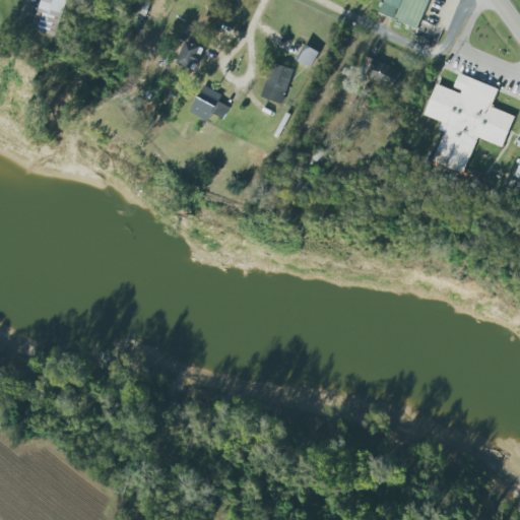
[(69,0),(44,0),(37,29),(60,36),(69,0)]
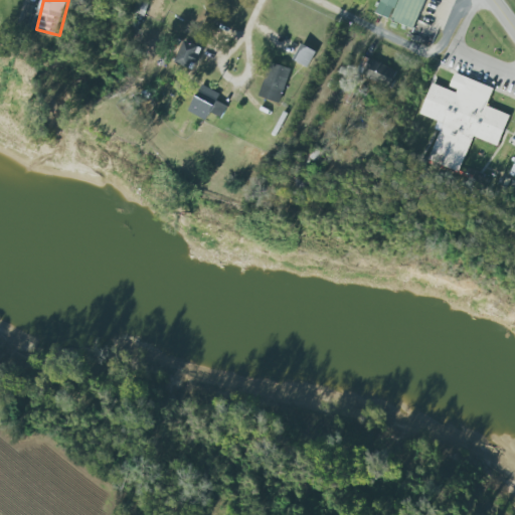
[(382,0),(377,14),(414,28),(425,0),(382,0)]
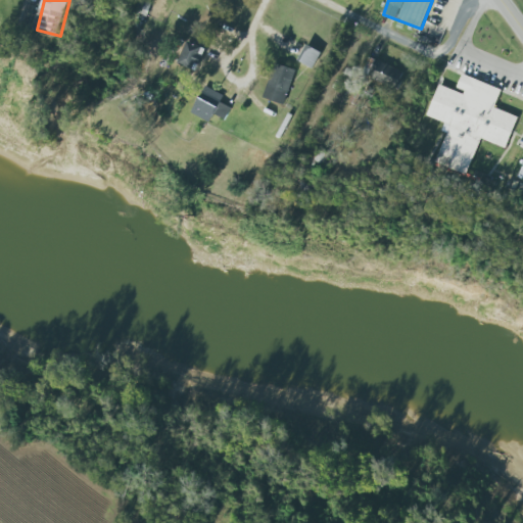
[(205,47),(187,41),(179,64),(197,70),(205,47)]
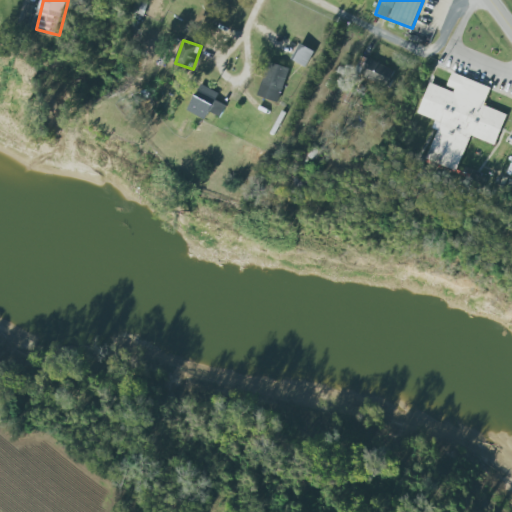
[(293,60),(307,68),(316,51),(301,44),(293,60)]
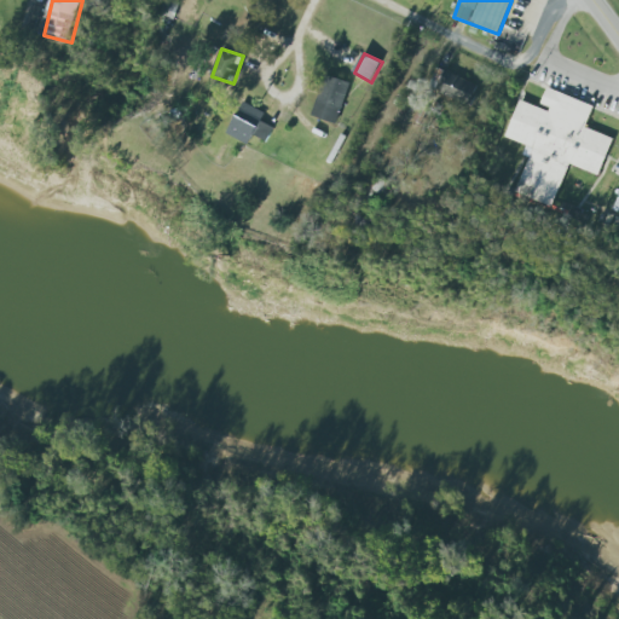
[(479,84),(444,73),(437,96),(472,106),(479,84)]
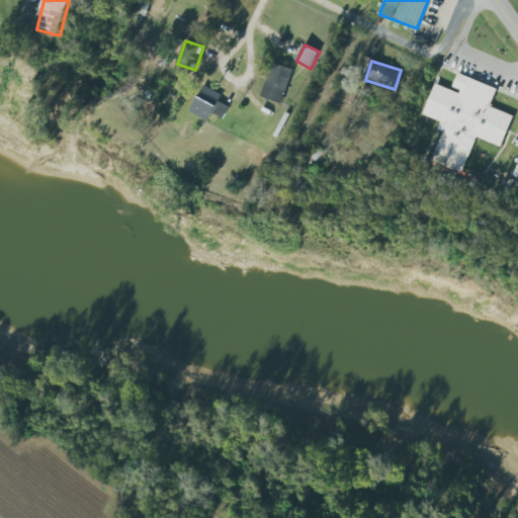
[(260,96),(281,104),(293,70),(273,63),(260,96)]
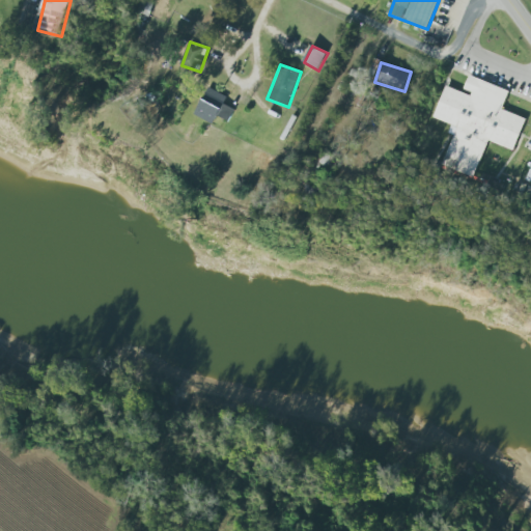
[(488,141),(515,150),(527,118),(503,110),(510,89),(469,76),(464,91),(446,86),(435,118),(452,124),(449,133),(454,135),(444,166),(476,176),(488,141)]
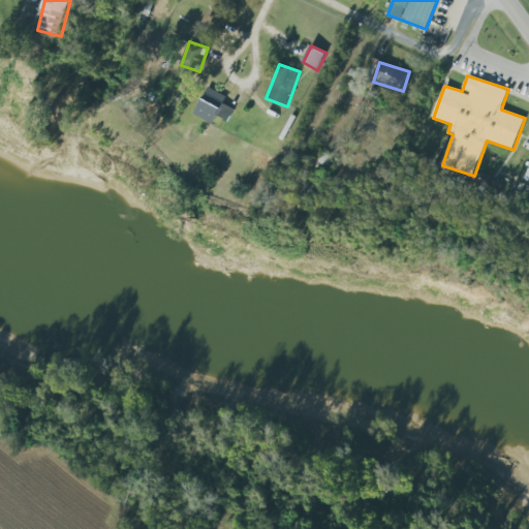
[(226,95),(206,88),(195,117),(213,123),(216,116),(229,120),(234,109),(223,104),(226,95)]
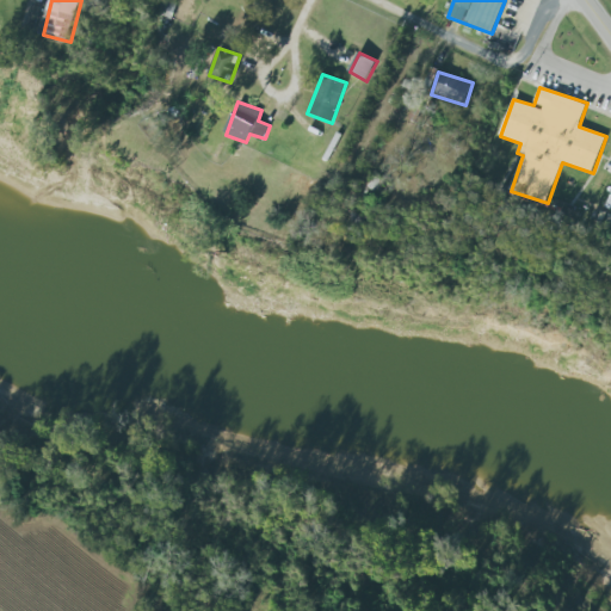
All buildings are outlined.
